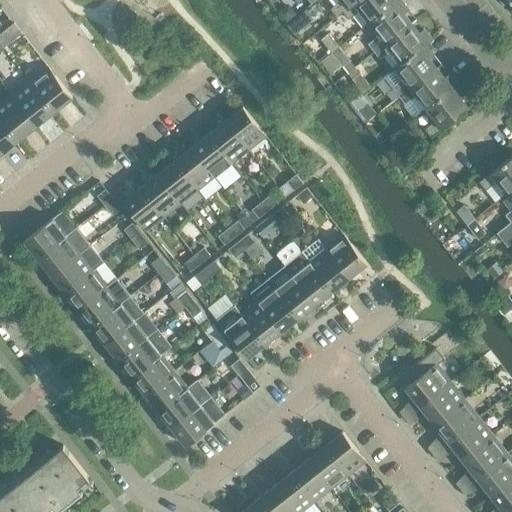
[(331,0),(335,4),(330,8),(336,16),(356,0),(331,0)]
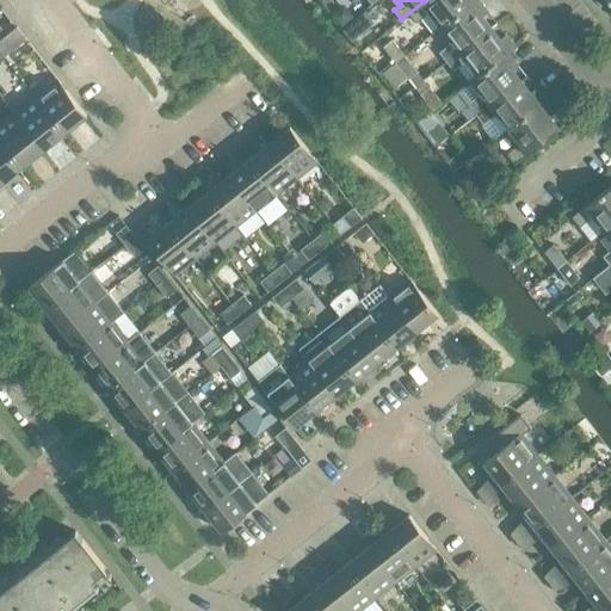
[(425,0),(401,19),(402,20),(409,14),(417,23),(429,13),(439,28),(474,0),(425,0)]
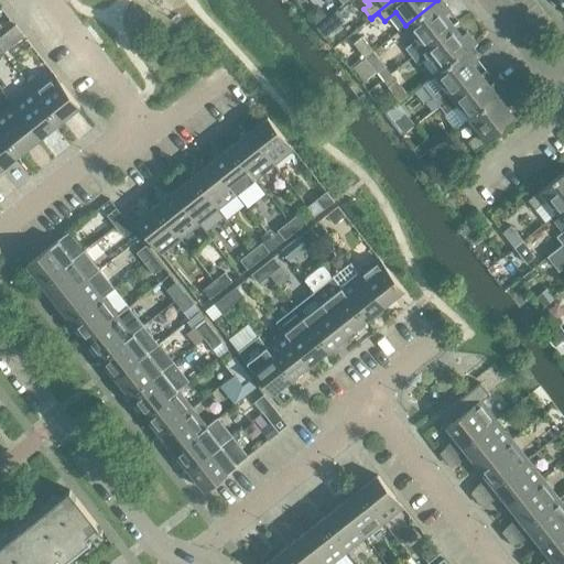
[(412,56),(454,23),(445,12),(451,9),(443,0),(437,0),(405,25),(416,39),(405,47),(412,56)]
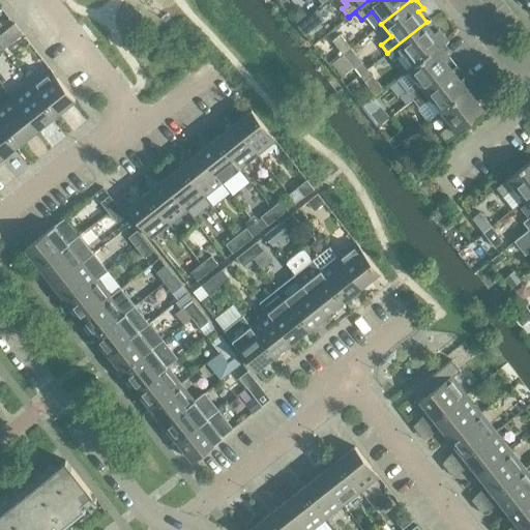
[(298,2),(288,10),(296,22),(306,12),(298,2)]
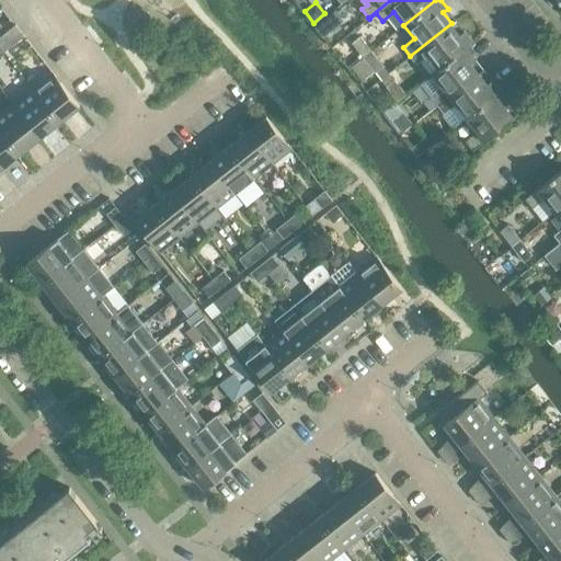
[(333,10),(313,26),(323,37),(343,22),(333,10)]
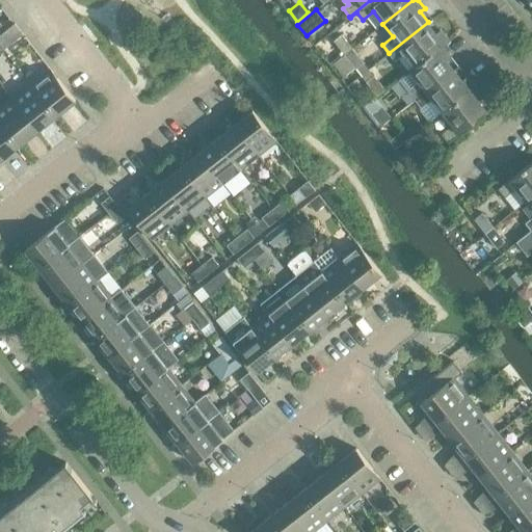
[(408,71),(449,38),(440,28),(435,31),(428,22),(389,53),(395,61),(405,53),(415,64),(408,70),(408,71)]
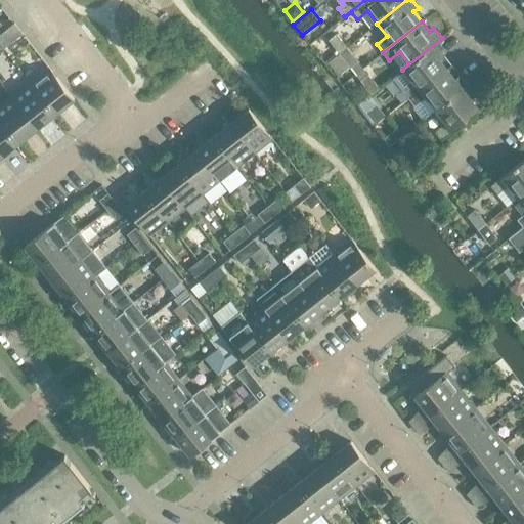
[(4,50),(24,36),(15,26),(0,37),(0,45),(3,49),(4,50)]
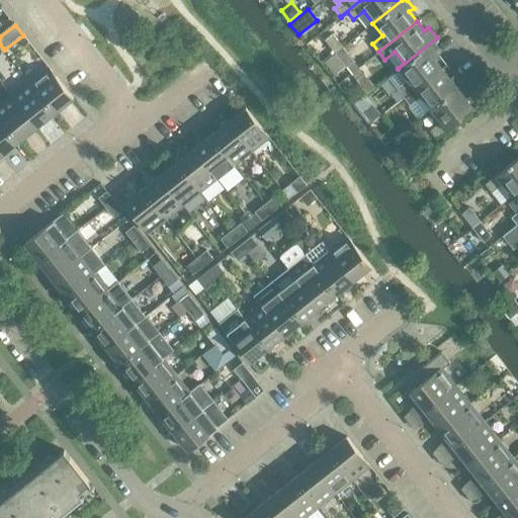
[(343,46),(332,31),(324,38),(335,53),(343,46)]
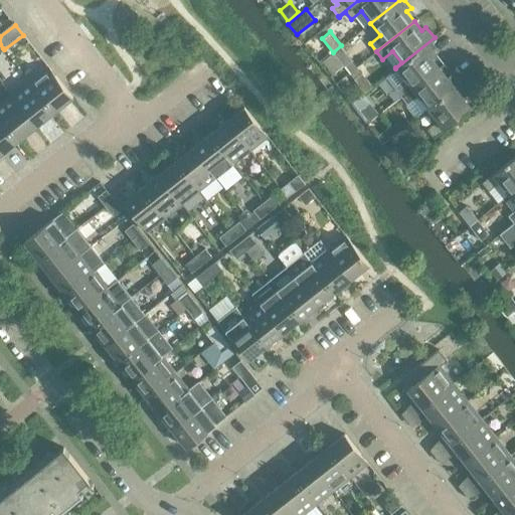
[(436,38),(435,37),(395,68),(405,80),(395,89),(401,97),(439,66),(432,57),(437,53),(428,43),(436,38)]
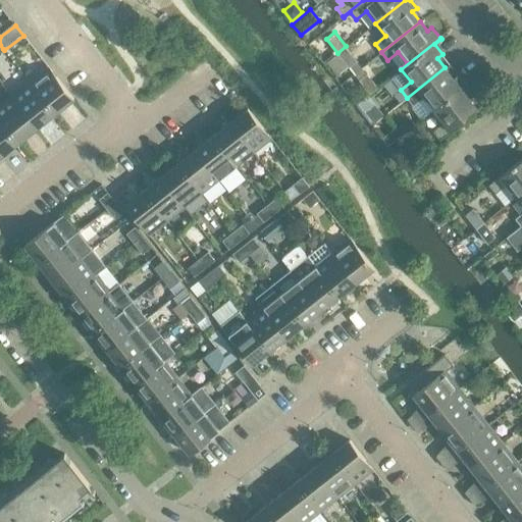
[(357,61),(346,46),(337,53),(349,67),(357,61)]
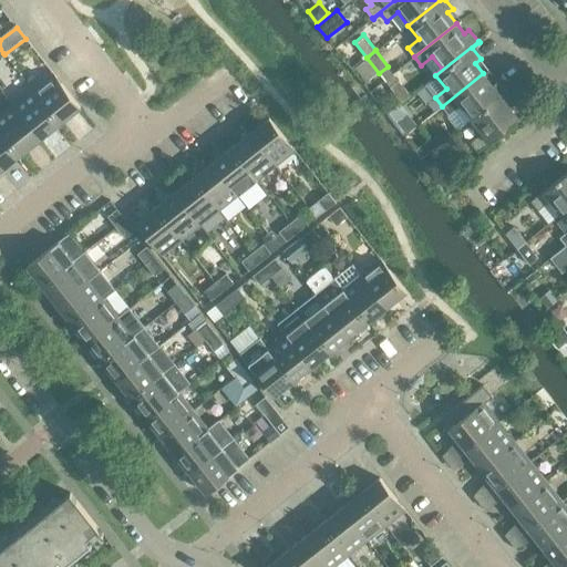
[(60,124),(80,107),(52,73),(32,90),(60,124)]
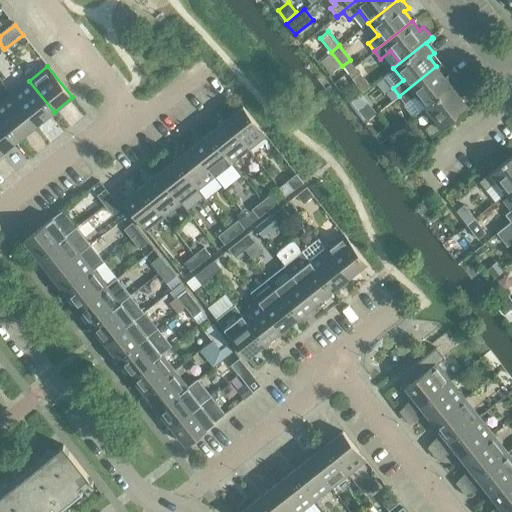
[(444,75),(436,66),(399,96),(405,104),(415,95),(425,107),(457,82),(448,72),(444,75)]
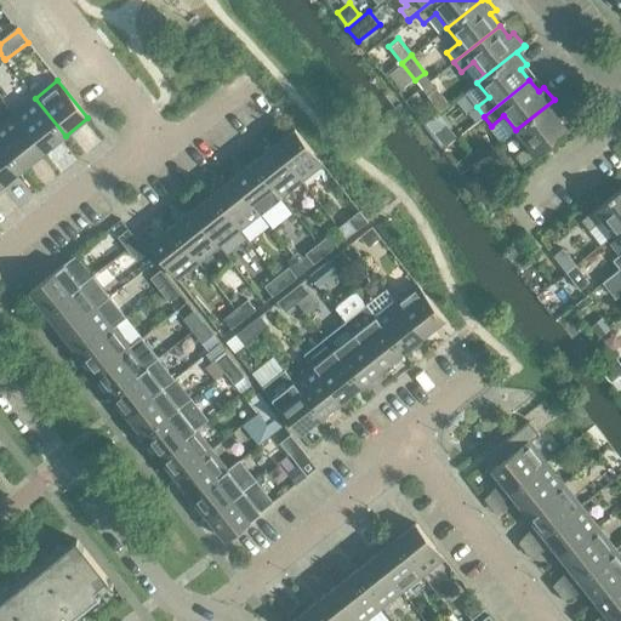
[(450,104),(437,87),(427,95),(440,112),(450,104)]
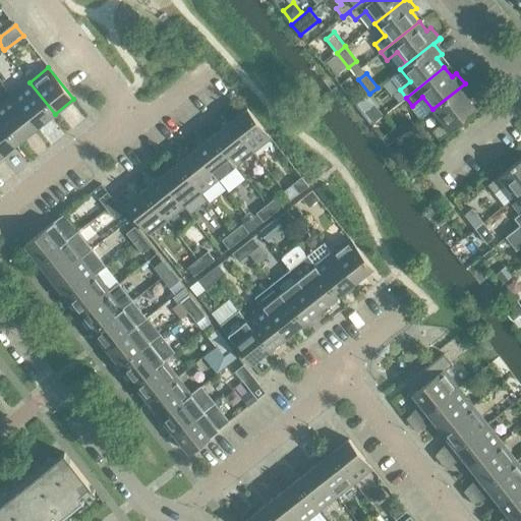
[(37,128),(55,114),(30,82),(11,97),(37,128)]
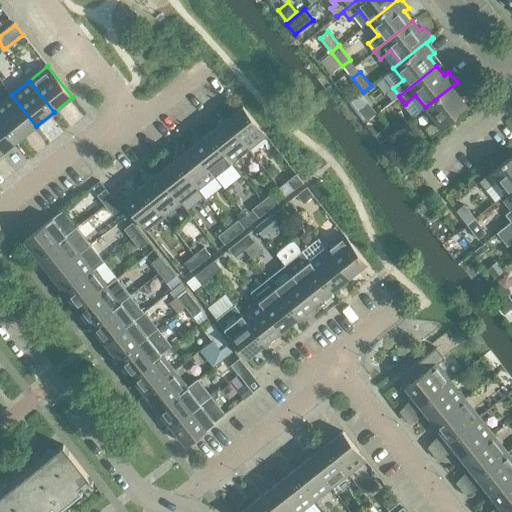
[(465,93),(457,82),(425,107),(434,120),(424,128),(431,136),(441,128),(468,106),(461,96),(465,93)]
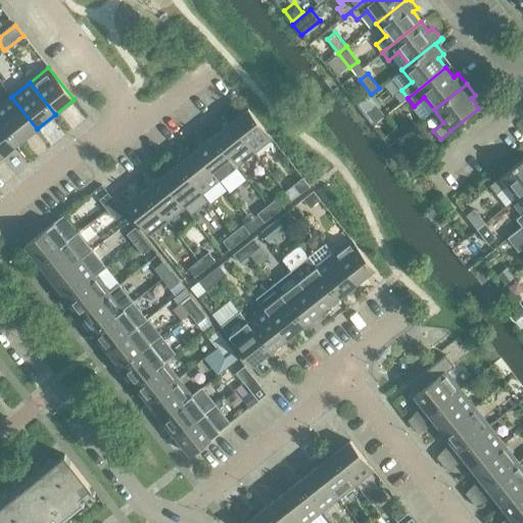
[(0,120),(18,143),(37,129),(11,97),(0,105),(0,120)]
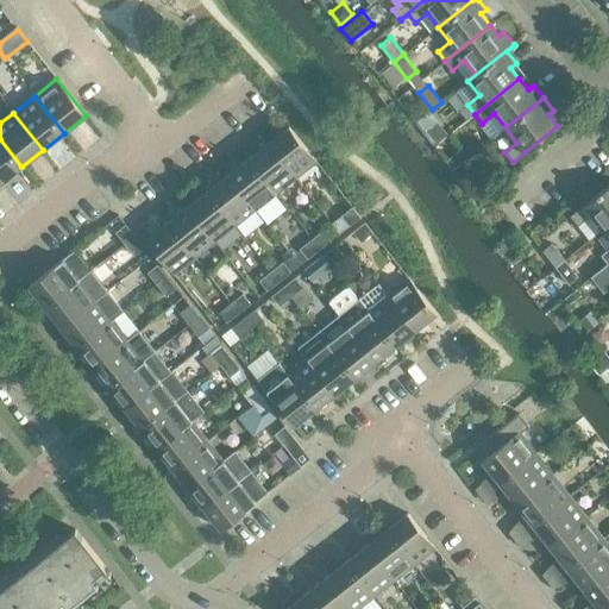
[(439,121),(426,131),(435,143),(449,133),(439,121)]
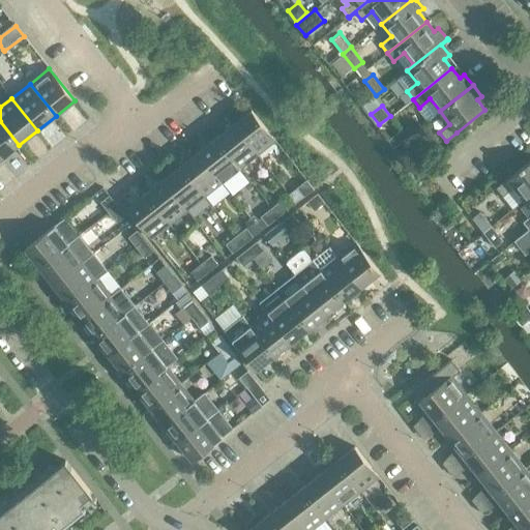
[(257,155),(275,141),(251,110),(233,124),(257,155)]
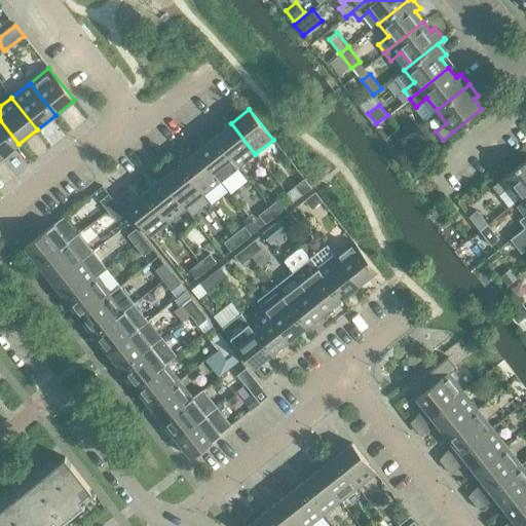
[(0,158),(19,144),(0,120),(0,158)]
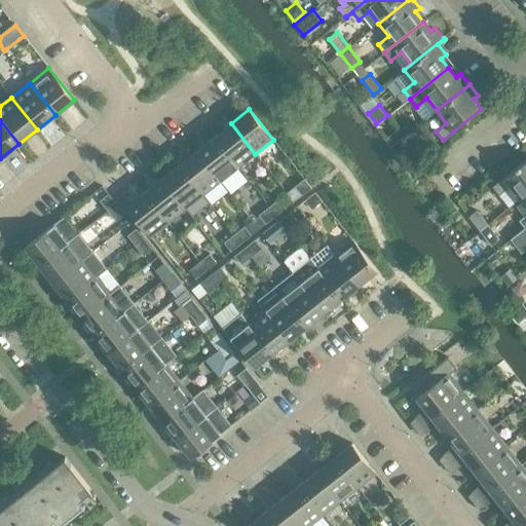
[(237,167),(255,154),(231,123),(214,138),(237,167)]
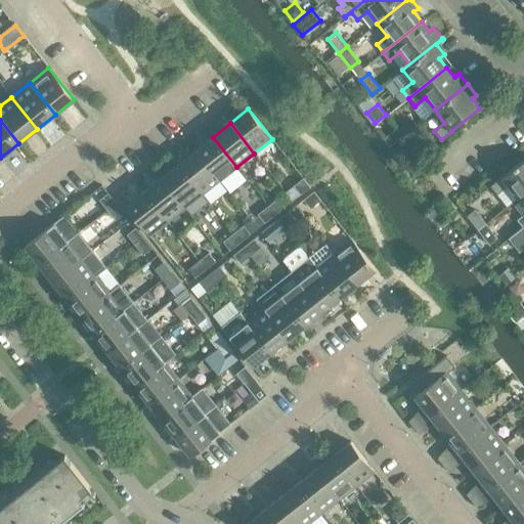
[(398,126),(384,137),(391,145),(404,134),(398,126)]
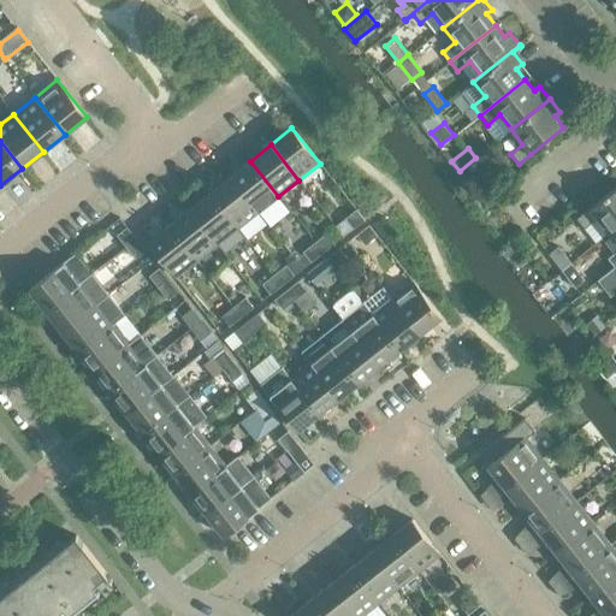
[(230,177),(258,212),(278,196),(250,161),(230,177)]
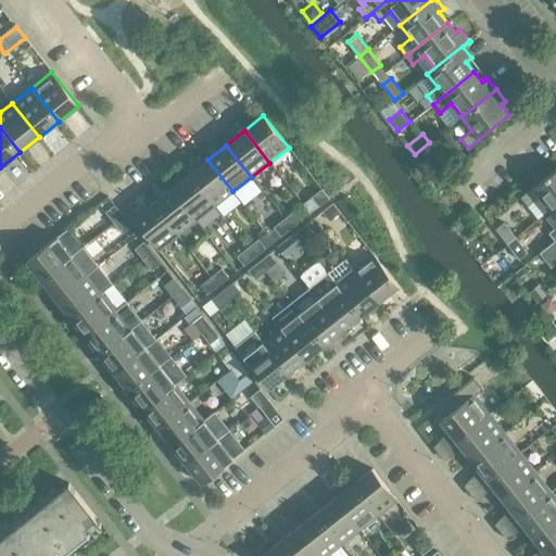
[(214,206),(232,191),(207,160),(189,174),(214,206)]
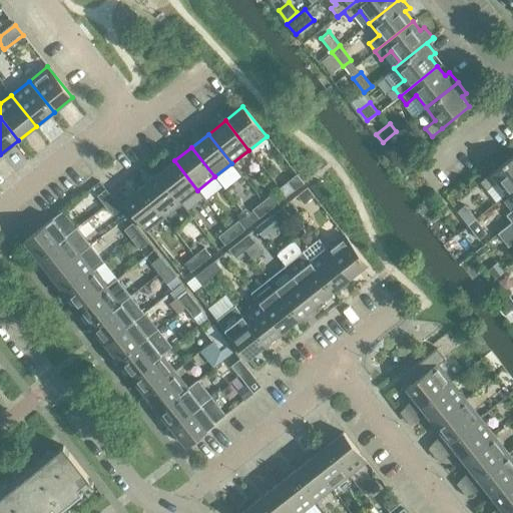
[(512,188),(512,154),(490,173),(480,181),(486,190),(497,182),(506,194),(512,188)]
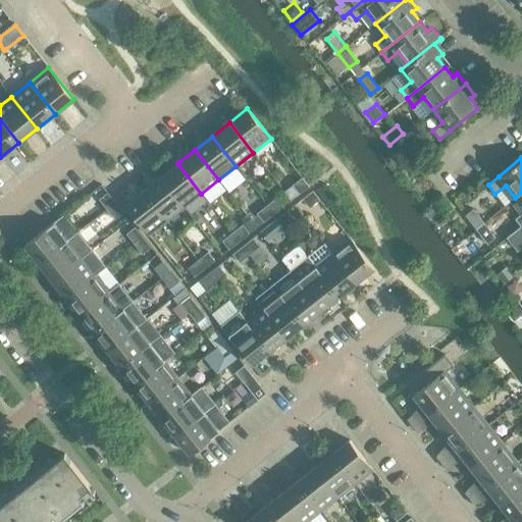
[(160,177),(184,207),(201,194),(177,163),(160,177)]
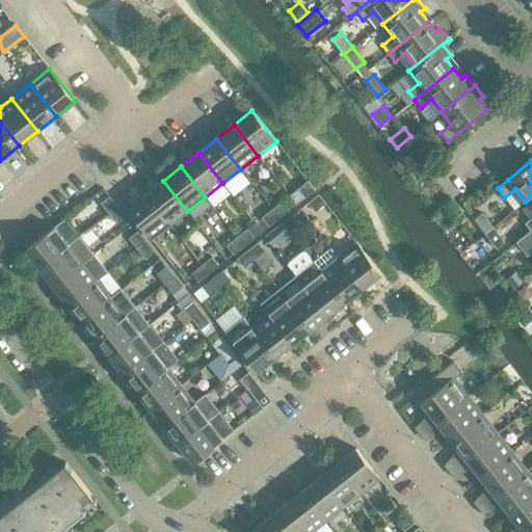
[(145,194),(170,225),(187,211),(163,181),(145,194)]
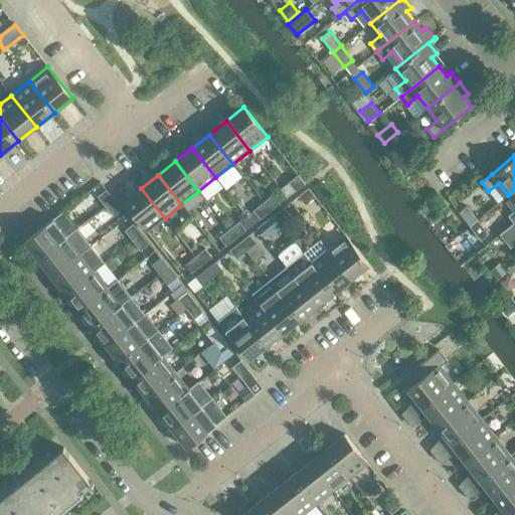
[(305,184),(298,175),(289,182),(296,190),(305,184)]
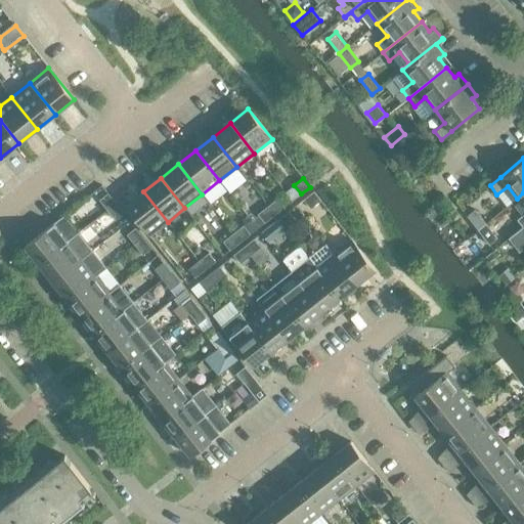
[(143,191),(126,206),(149,236),(168,222),(143,191)]
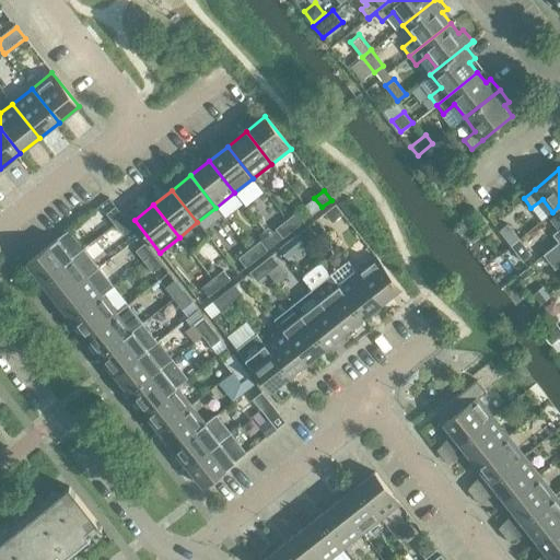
[(342,214),(335,205),(326,212),(334,221),(342,214)]
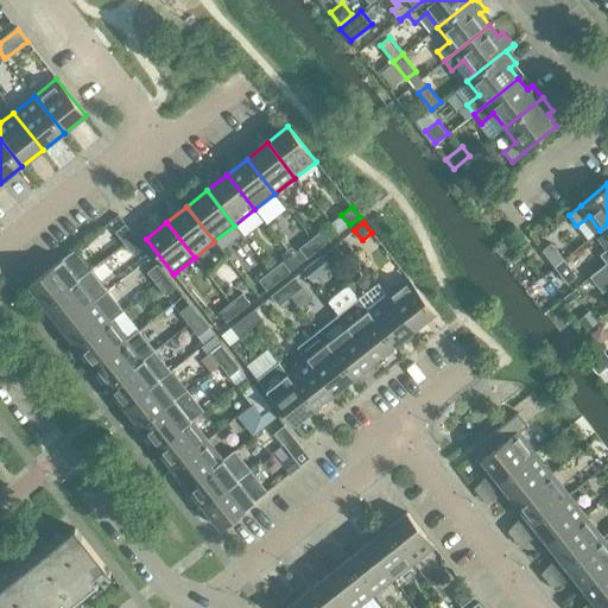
[(125,244),(134,235),(125,225),(115,232),(125,244)]
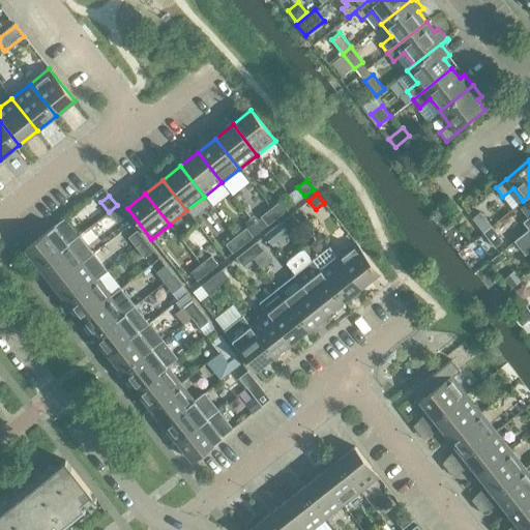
[(277,217),(288,209),(281,200),(270,208),(277,217)]
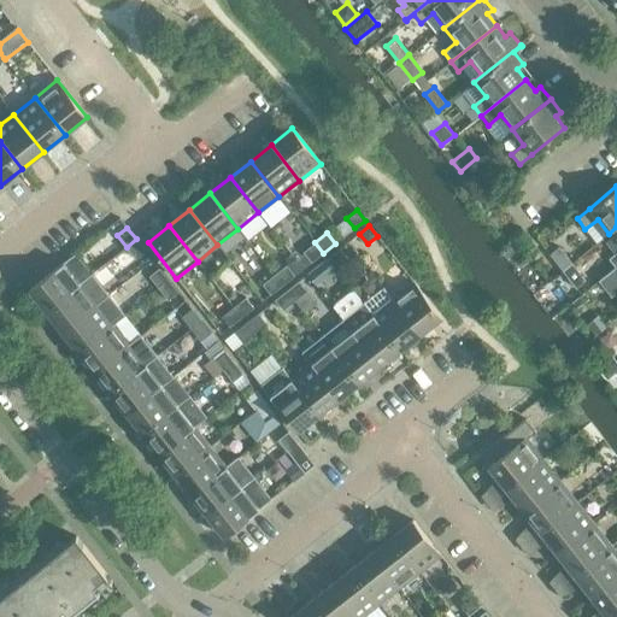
[(146,251),(136,239),(127,247),(136,259),(146,251)]
